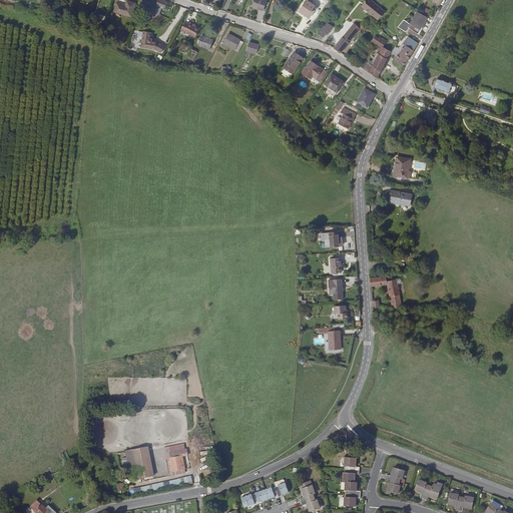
[(136,3),(134,2),(128,0),(126,5),(118,2),(115,10),(132,16),(136,4),(136,3)]
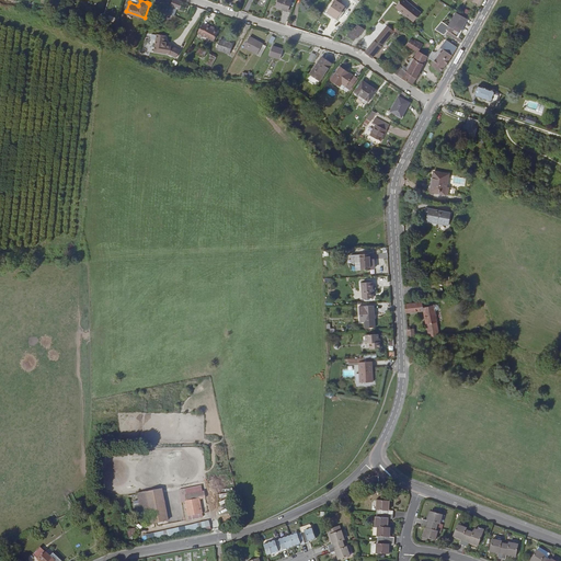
[(183,2),(178,0),(172,0),(169,8),(179,12),(183,2)]
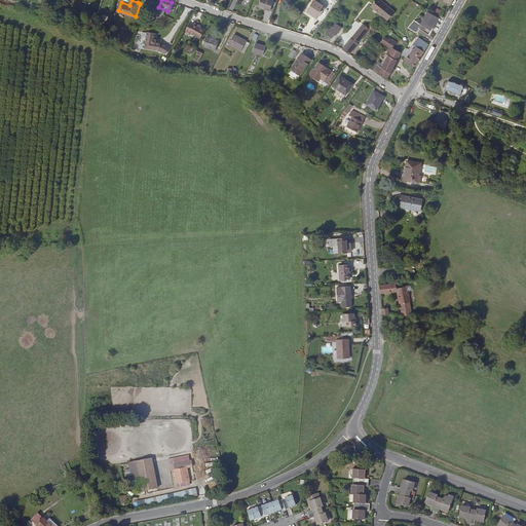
[(261,0),(258,8),(272,13),(276,3),(268,0),(261,0)]
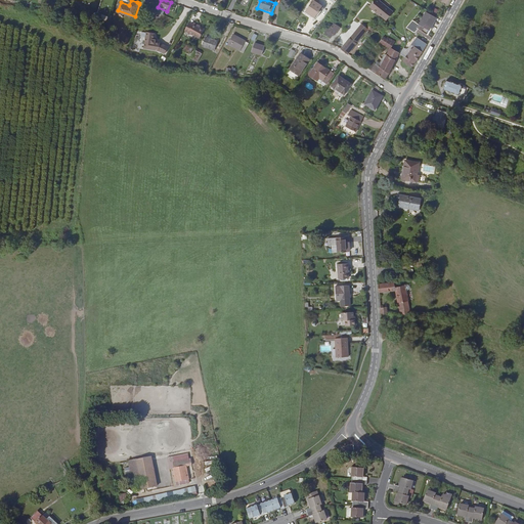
[(322,7),(313,0),(307,9),(316,15),(322,7)]
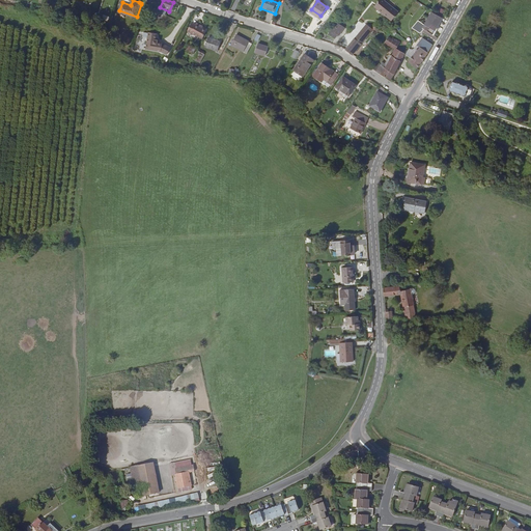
[(398,11),(383,0),(379,0),(374,6),(391,20),(398,11)]
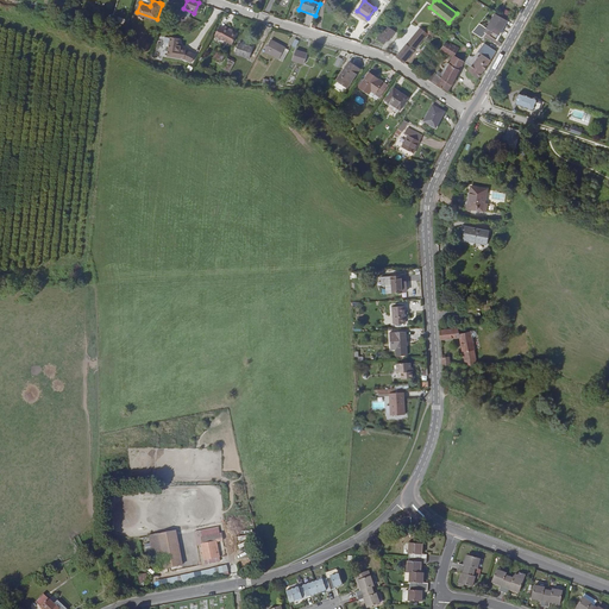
[(487,32),(494,38),(495,39),(507,19),(495,13),(488,26),(481,22),(472,31),(482,37),(484,36),(487,32)]
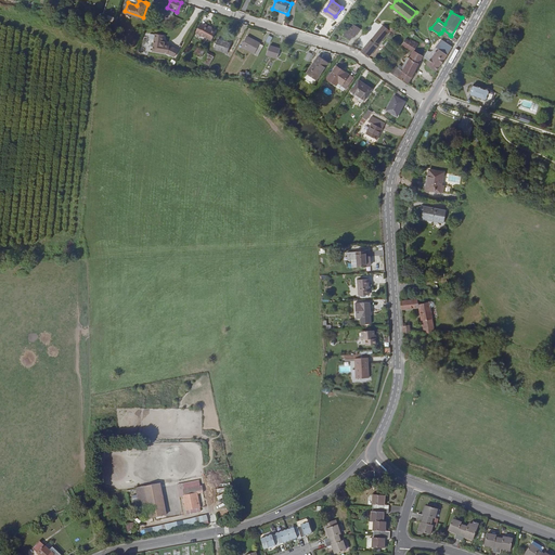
[(217,30),(211,28),(209,26),(210,25),(206,23),(205,24),(202,22),(196,30),(211,40),(217,30)]
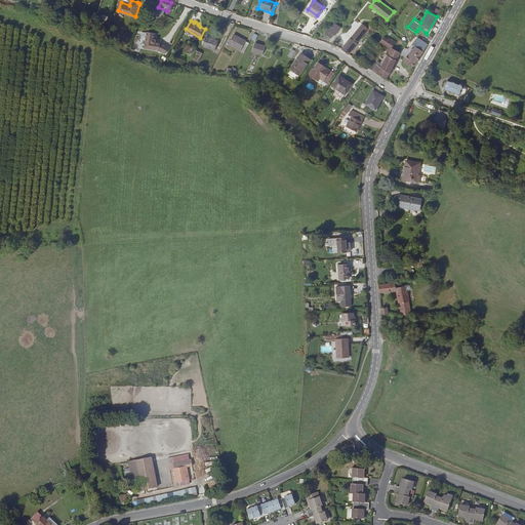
[(346,51),(349,54),(369,29),(362,24),(351,38),(341,49),(346,51)]
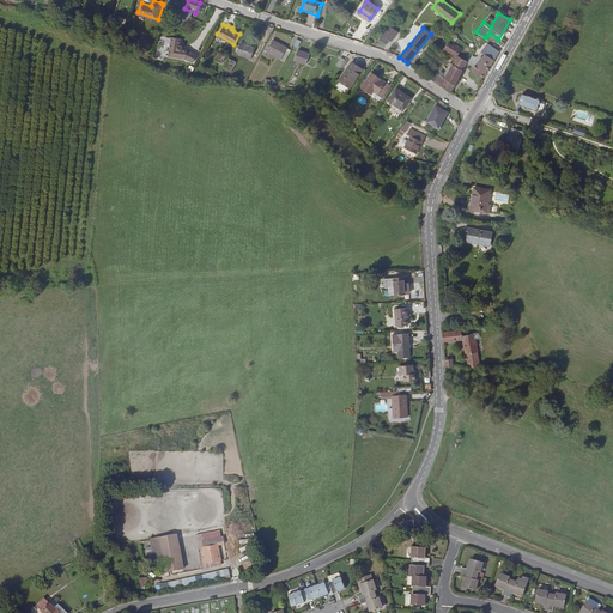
[(382,35),(376,43),(384,48),(387,43),(389,46),(395,35),(386,29),(382,35)]
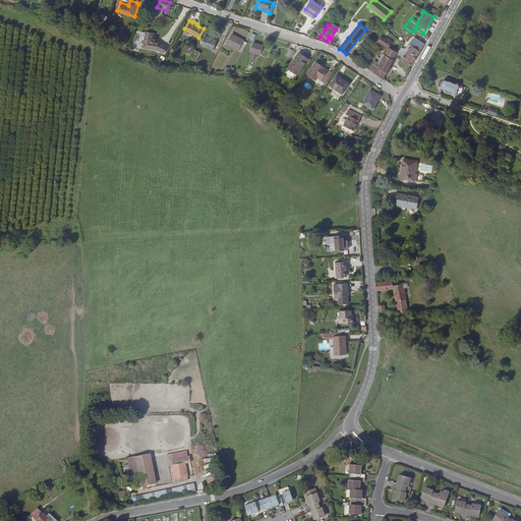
[(146,31),(140,47),(156,51),(162,54),(166,48),(157,43),(153,42),(153,40),(151,39),(153,33),(146,31)]
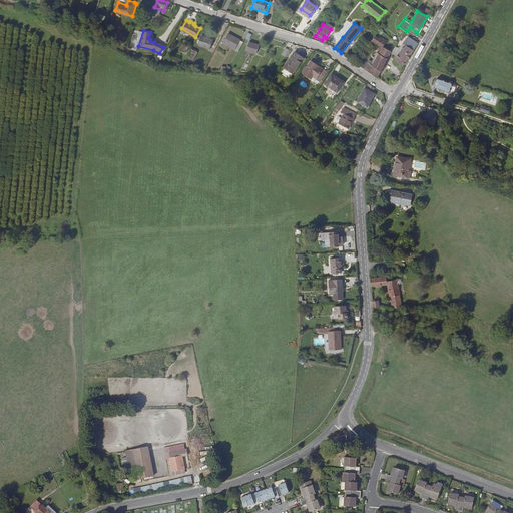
[(360,65),(377,77),(390,53),(392,55),(393,53),(392,52),(391,52),(391,51),(383,47),(387,40),(382,37),(381,38),(374,34),(375,33),(372,31),(371,34),(373,35),(370,39),(383,46),(379,52),(372,64),(368,62),(367,63),(363,61),(360,65)]
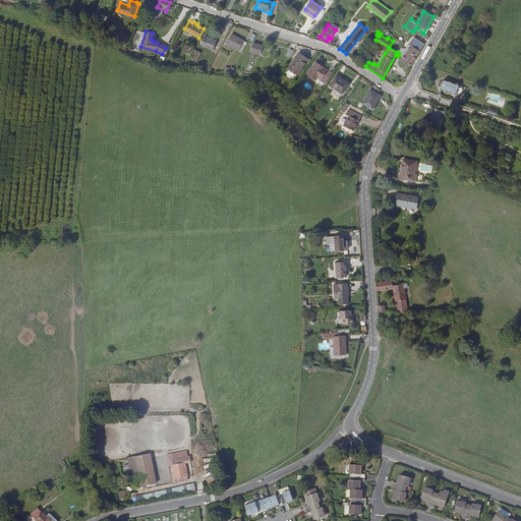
[(228,43),(242,52),(247,43),(244,41),(233,34),(228,43)]
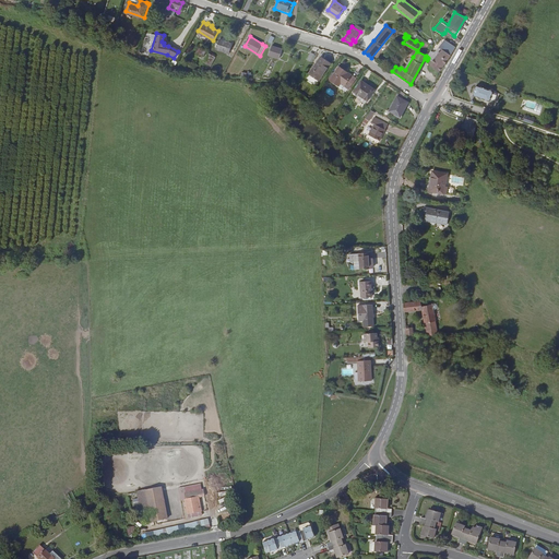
[(232,44),(219,40),(216,49),(229,54),(232,44)]
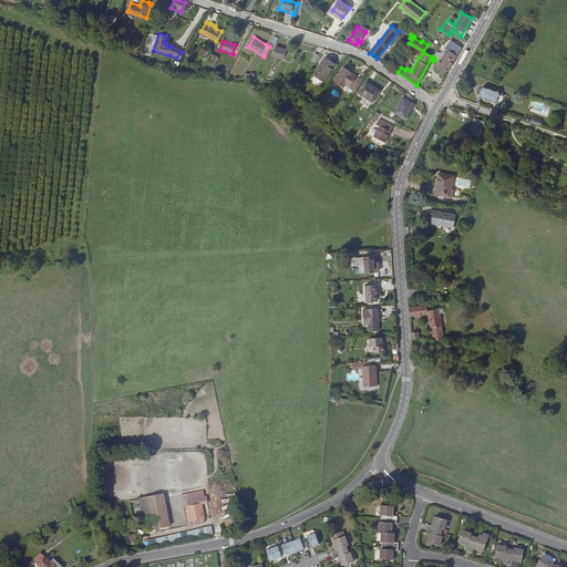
[(433,58),(434,59),(439,62),(436,65),(445,72),(463,48),(453,41),(442,58),(435,53),(433,58)]
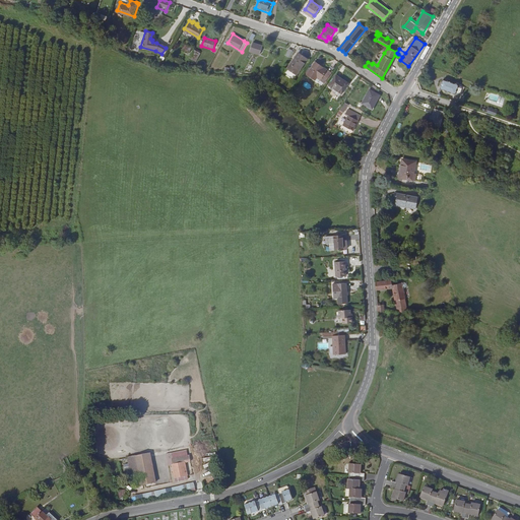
[(263,46),(253,43),(251,51),(261,54),(263,46)]
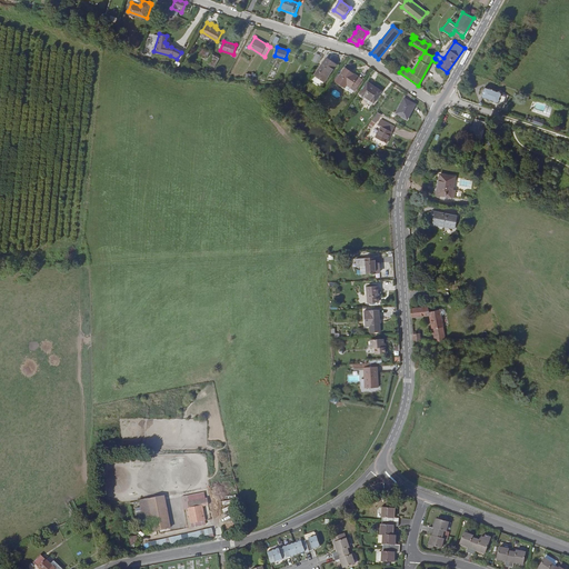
[(220,58),(212,53),(208,62),(215,67),(220,58)]
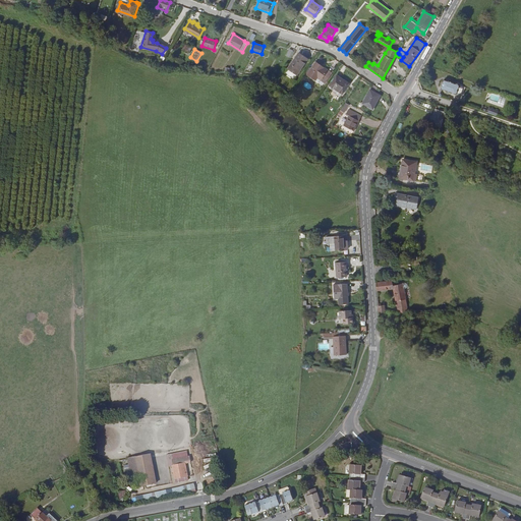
[(374,61),(373,63),(378,65),(385,53),(384,53),(378,62),(374,61)]
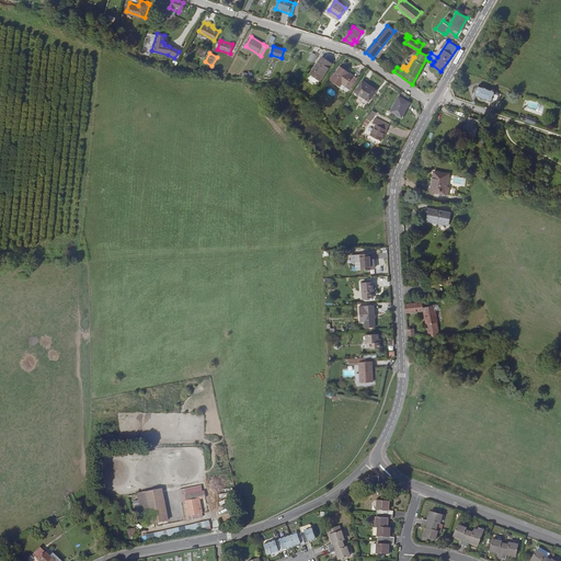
[(321,58),(310,75),(319,81),(331,65),(321,58)]
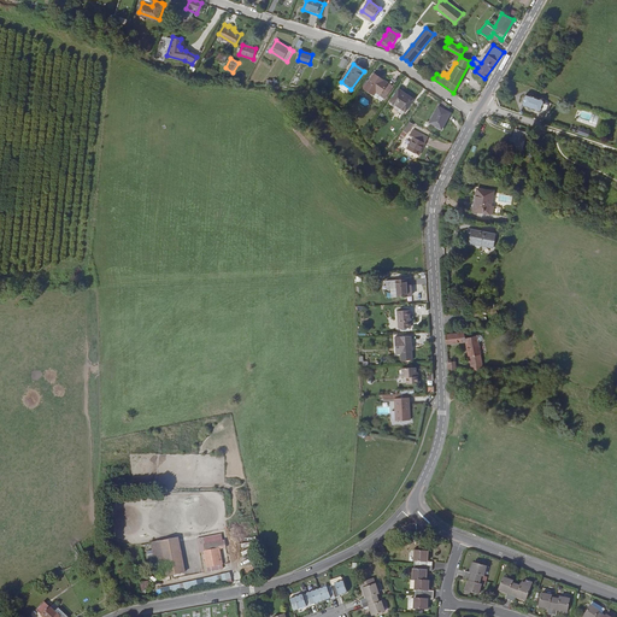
[(375,75),(364,88),(374,95),(375,94),(376,92),(385,99),(393,87),(388,83),(387,83),(375,75)]
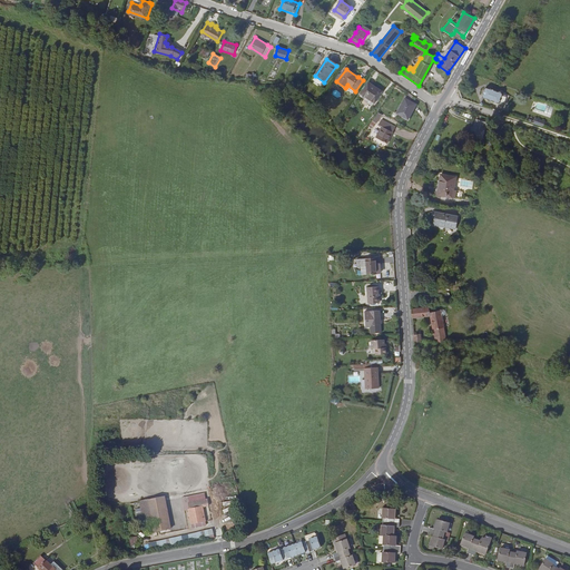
[(366,97),(375,102),(383,92),(369,84),(362,94),(366,97)]
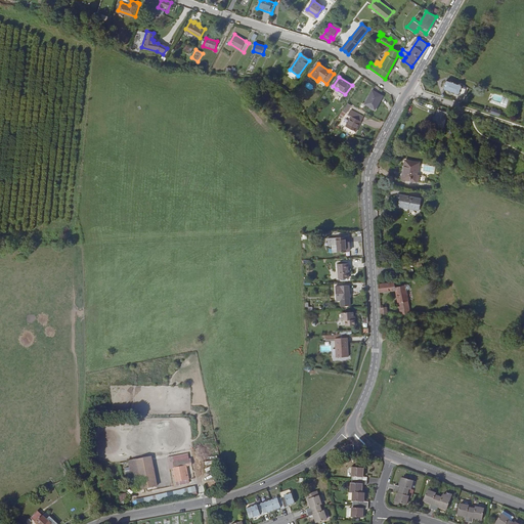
[(463,85),(445,79),(442,89),(460,95),(463,85)]
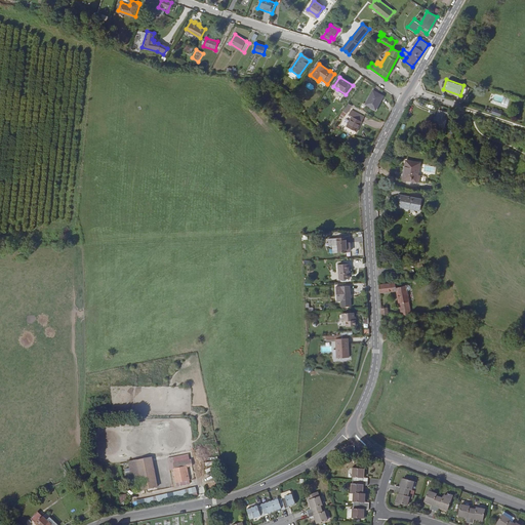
[(344,97),(344,96),(346,94),(337,89),(335,91),(333,95),(337,98),(339,95),(344,97)]
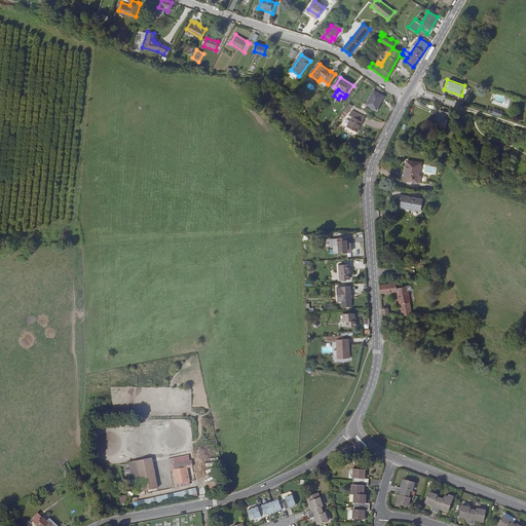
[(384,99),(379,95),(374,92),(366,105),(375,111),(384,99)]
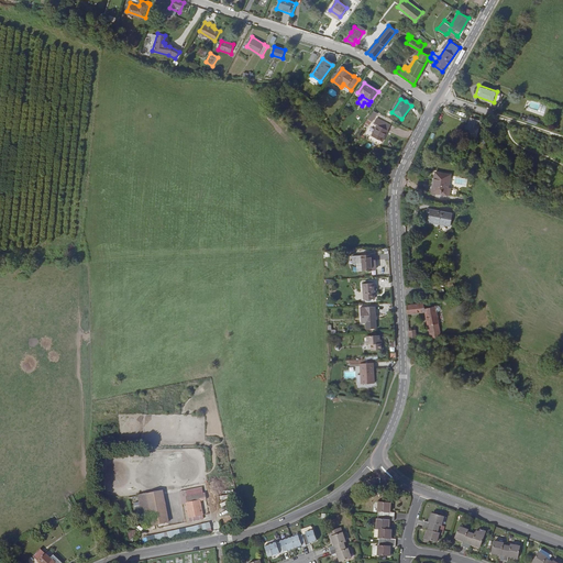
[(527,111),(543,116),(547,106),(529,101),(527,111)]
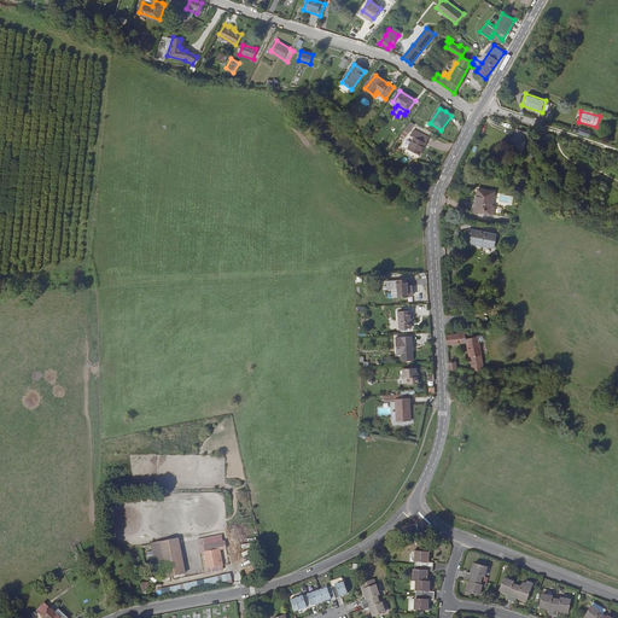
[(404,140),(413,124),(409,122),(401,138),(404,140)]
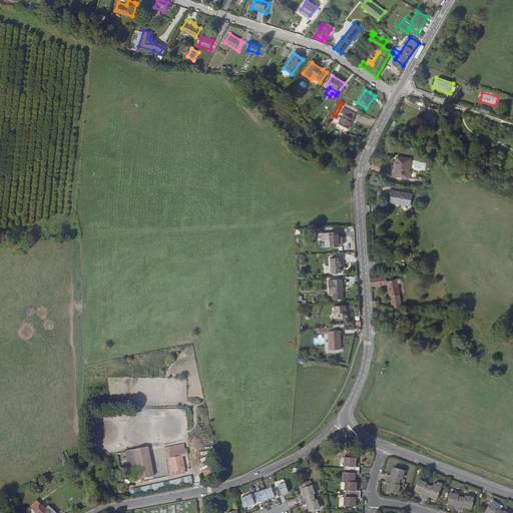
[(356,115),(344,109),(342,113),(344,115),(339,124),(349,129),(356,115)]
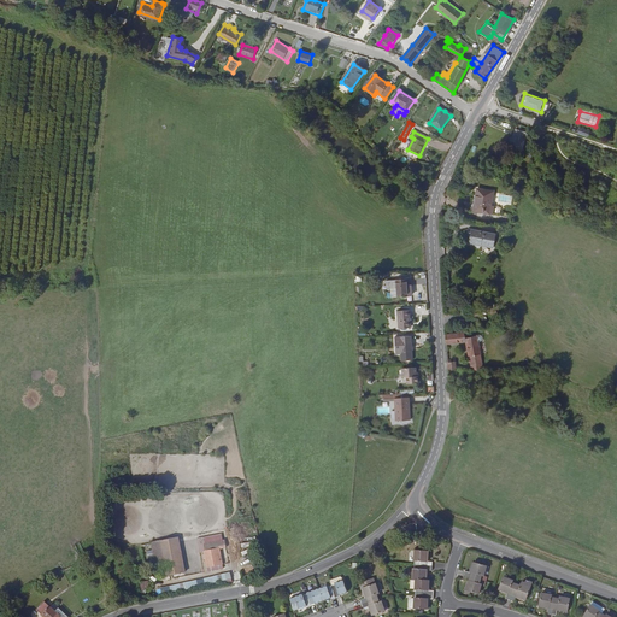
[(529,136),(518,133),(511,151),(522,154),(529,136)]
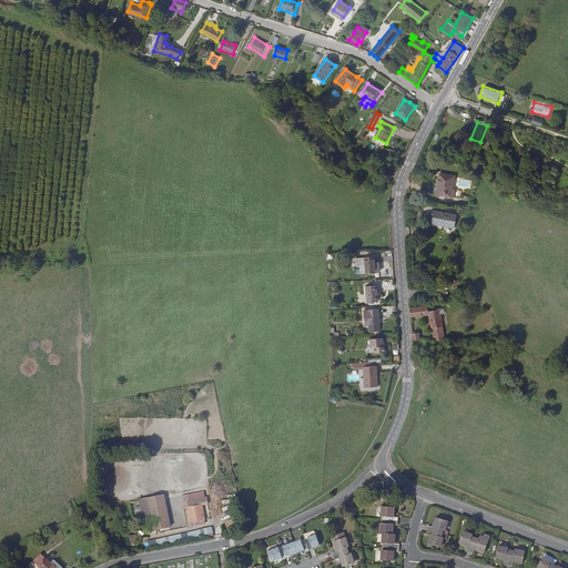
[(453,190),(455,178),(440,175),(439,181),(437,181),(435,189),(436,189),(436,193),(444,194),(444,196),(460,199),(463,192),(453,190)]
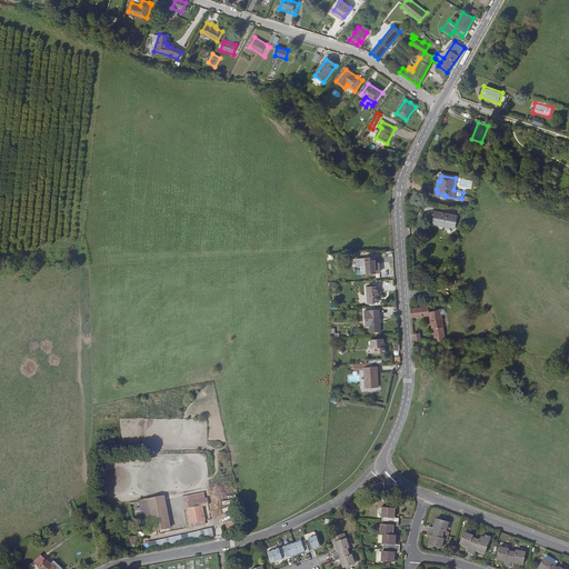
[(457,218),(435,213),(432,212),(431,217),(433,218),(432,225),(455,229),(457,218)]
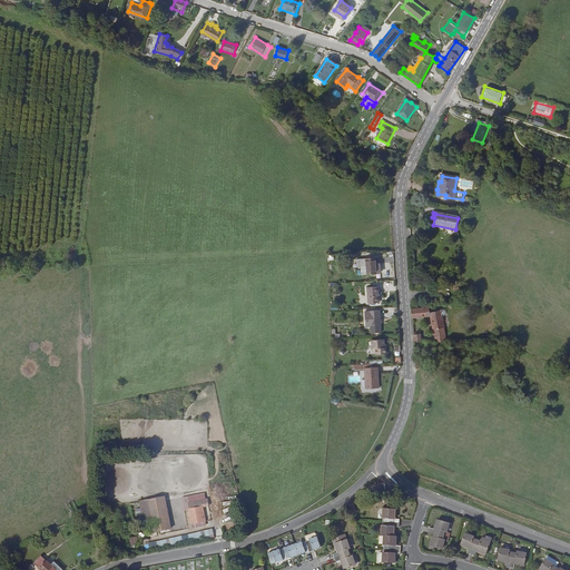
[(363,261),(364,268),(364,277),(377,277),(377,266),(374,266),(373,261),(363,261)]
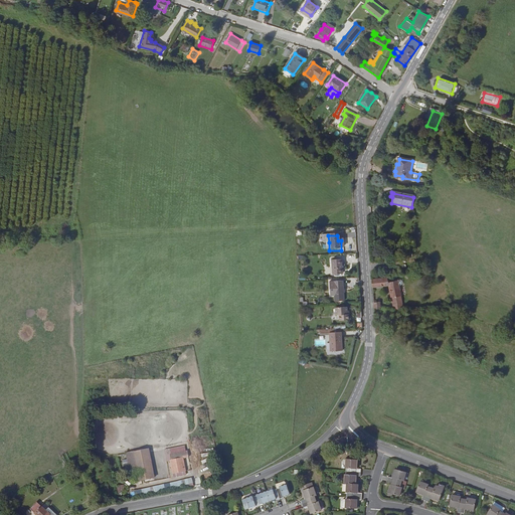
[(340,260),(331,261),(332,275),(341,274),(340,260)]
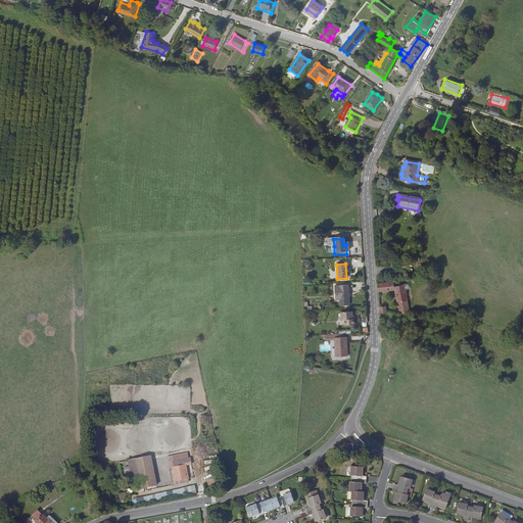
[(393,284),(378,286),(379,293),(395,291),(396,296),(394,297),(394,298),(396,298),(399,311),(409,310),(405,286),(393,289),(393,284)]
